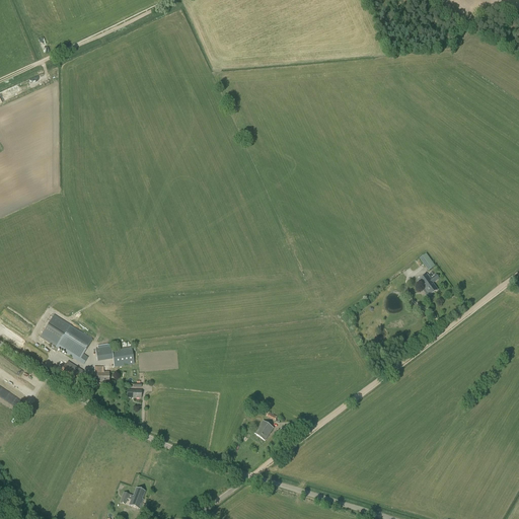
[(40,41),(45,51),(49,49),(44,39),(40,41)]
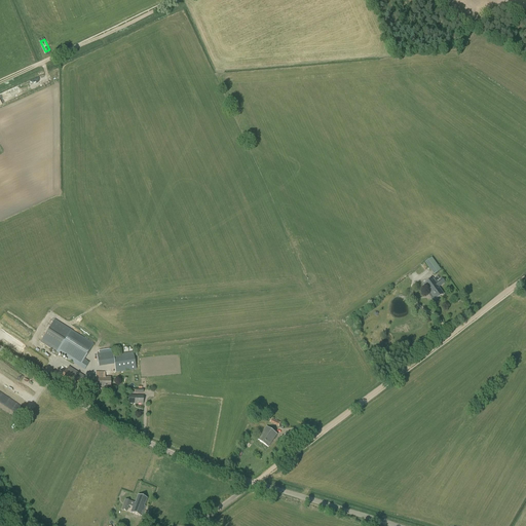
[(431,258),(425,263),(435,275),(441,270),(431,258)]
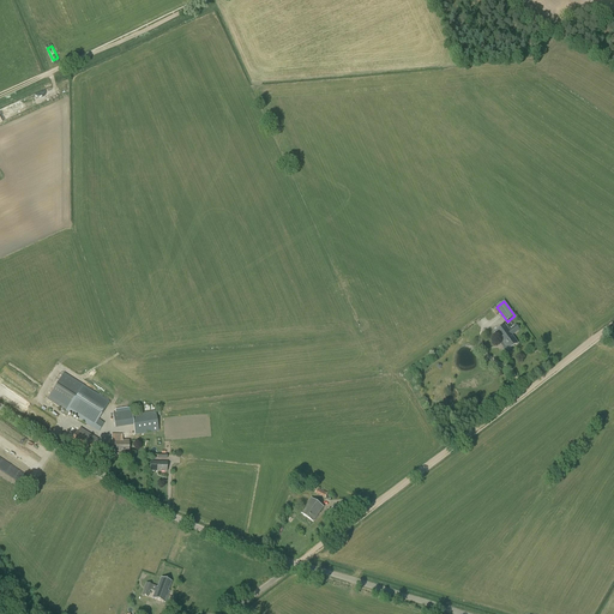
[(503,343),(503,342),(509,350),(518,343),(512,336),(519,331),(516,325),(510,330),(506,325),(495,333),(503,343)]
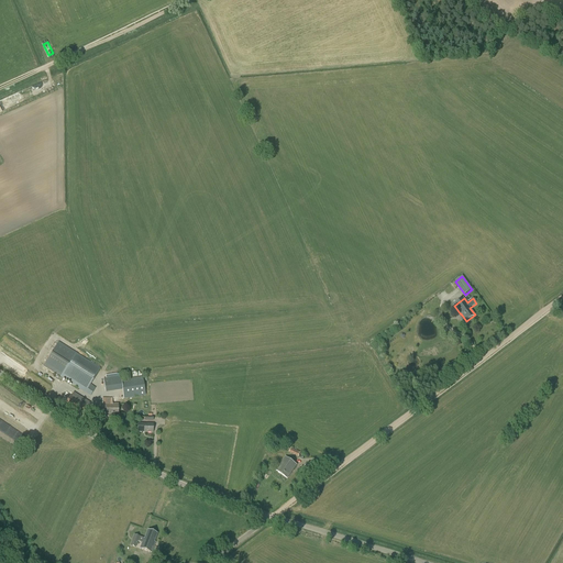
[(58,342),(43,366),(61,377),(90,396),(95,389),(90,387),(98,373),(100,370),(101,368),(76,353),(58,342)]
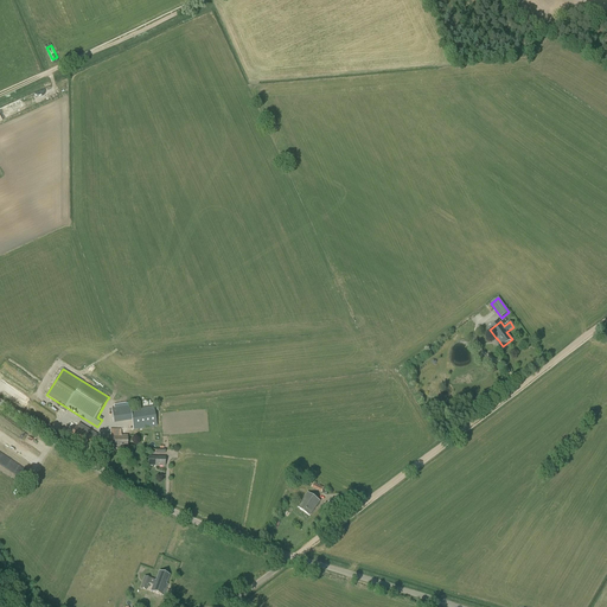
[(110,414),(109,414),(110,425),(127,421),(132,421),(133,426),(133,430),(157,427),(157,422),(154,407),(131,410),(114,413),(114,411),(110,411),(110,414)]
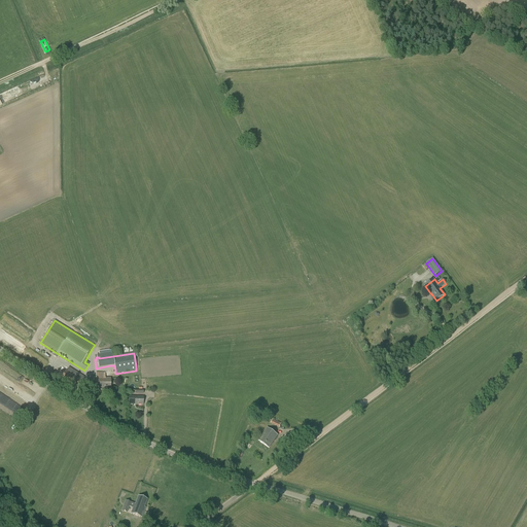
[(95,388),(95,389),(102,389),(102,390),(110,390),(110,379),(102,378),(97,378),(95,378),(95,388)]
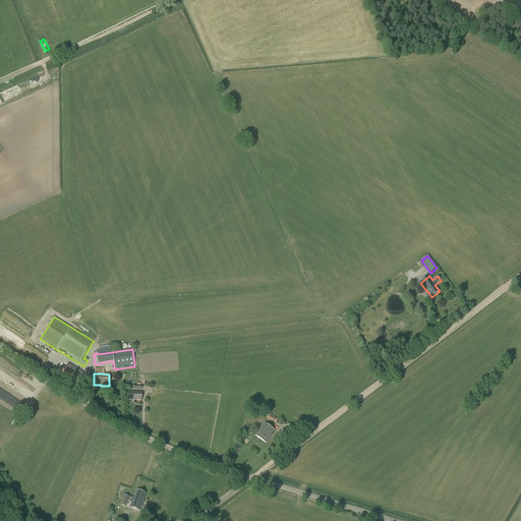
[(20,409),(23,404),(4,391),(1,396),(20,409)]
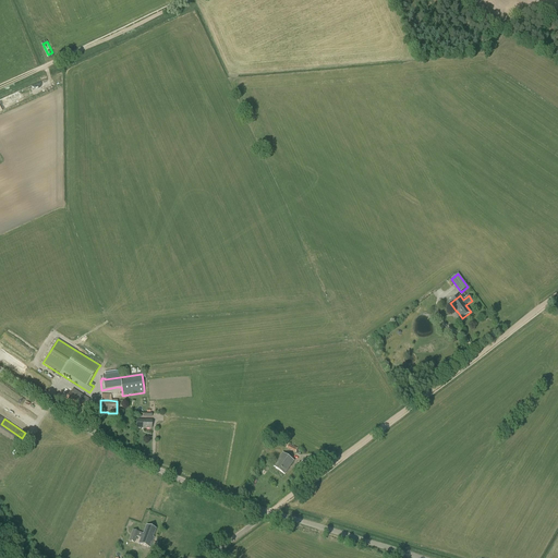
[(274,466),(284,474),(294,461),(283,453),(274,466)]
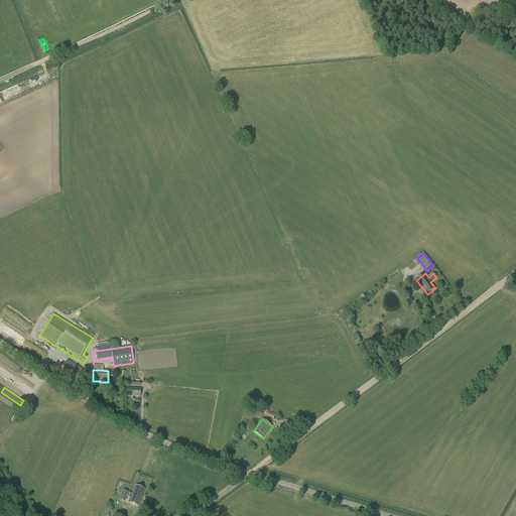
[(284,424),(276,430),(283,438),(291,432),(284,424)]
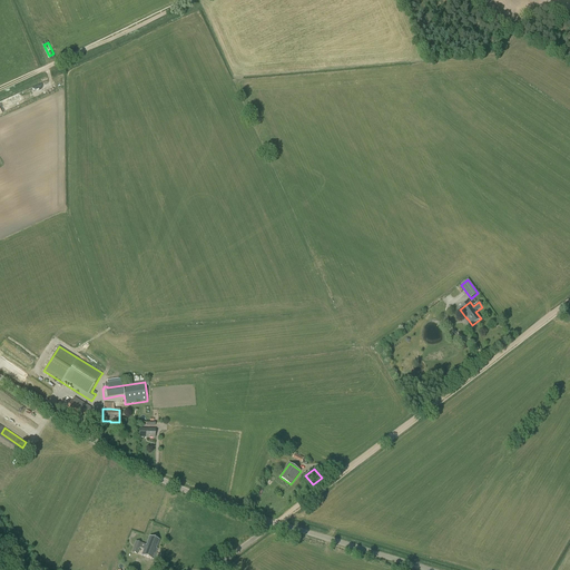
[(137,553),(139,548),(144,549),(141,556),(153,559),(157,549),(156,549),(159,540),(149,537),(147,546),(136,541),(131,551),(137,553)]
